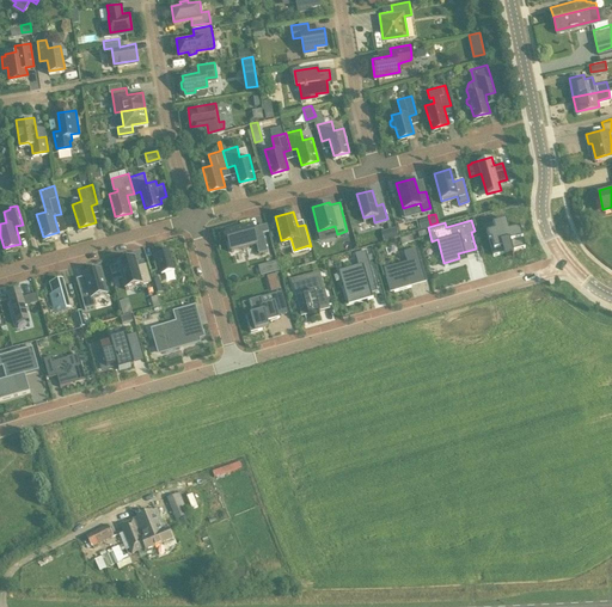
[(520,224),(509,227),(507,227),(505,220),(494,222),(495,227),(487,230),(493,252),(505,250),(505,253),(514,251),(513,247),(525,244),(520,224)]
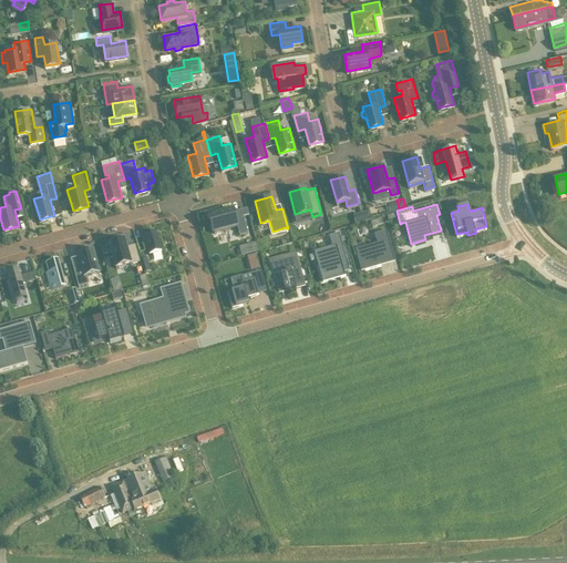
[(239,233),(248,231),(244,213),(236,215),(234,206),(209,213),(214,231),(237,224),(239,233)]
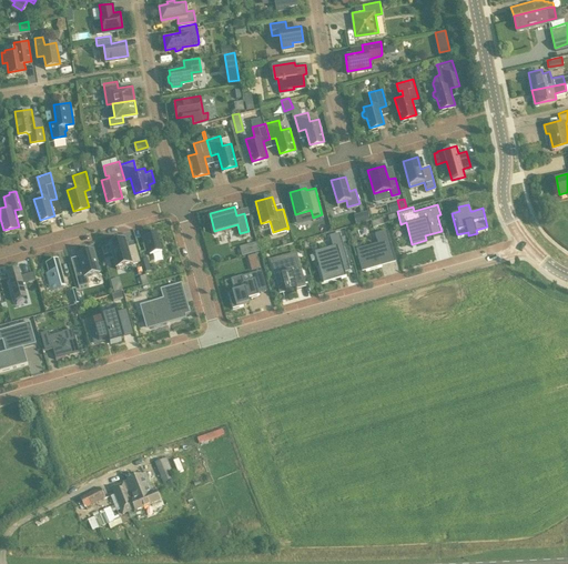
[(158,228),(144,231),(150,251),(163,247),(158,228)]
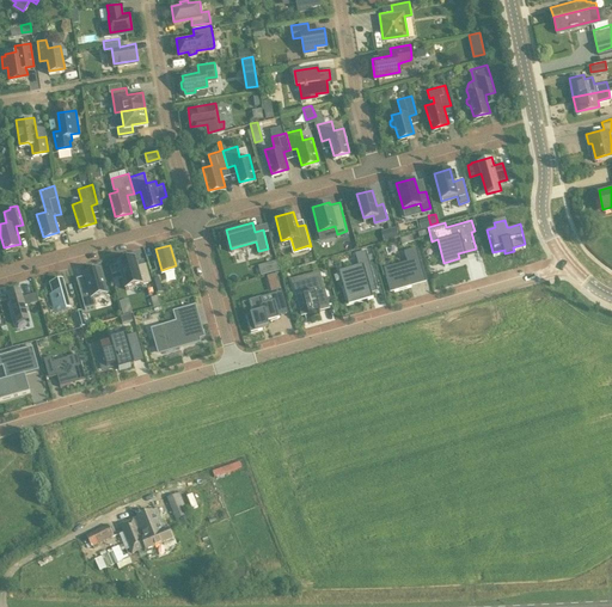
[(411,283),(410,279),(424,275),(416,245),(404,249),(407,258),(391,263),(393,268),(385,270),(390,287),(393,286),(393,288),(411,283)]
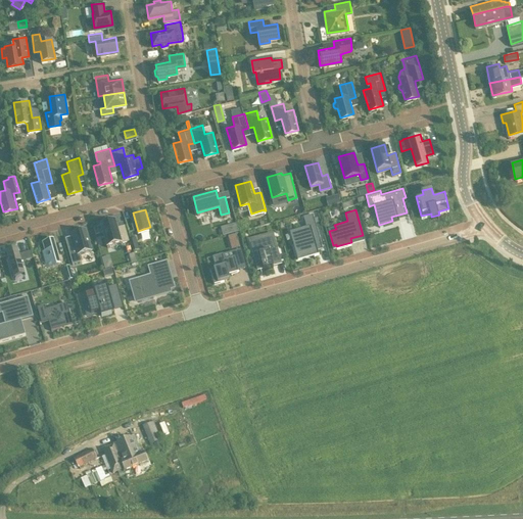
[(310,252),(310,253),(319,251),(318,247),(323,246),(315,220),(314,215),(313,211),(303,215),(306,225),(302,226),(292,229),(296,243),(294,243),(297,255),(310,252)]
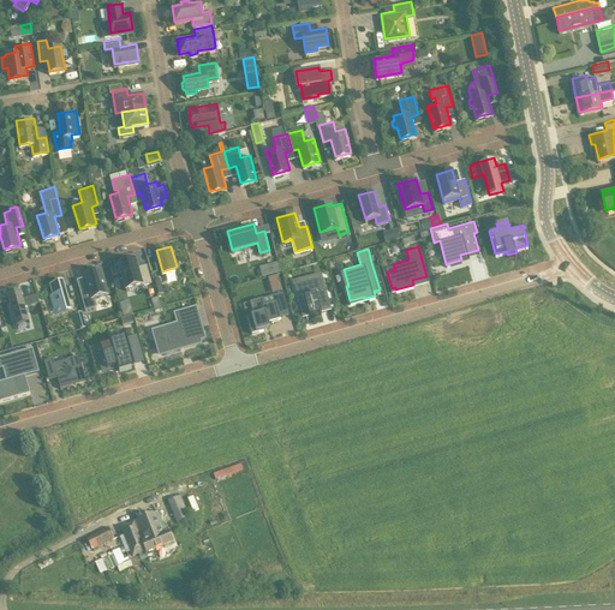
[(135,257),(119,262),(126,287),(151,280),(147,262),(137,264),(135,257)]
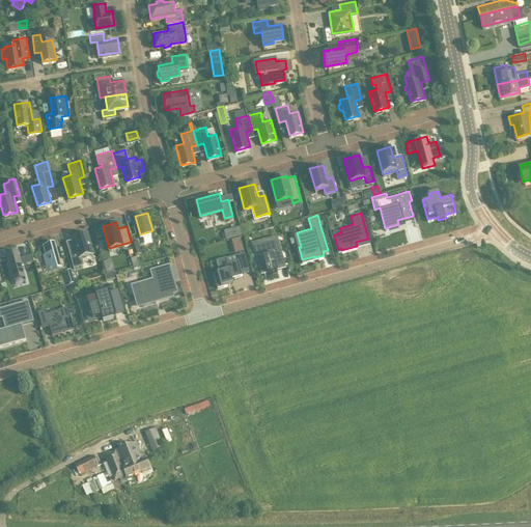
[(242,232),(240,224),(224,228),(226,237),(242,232)]
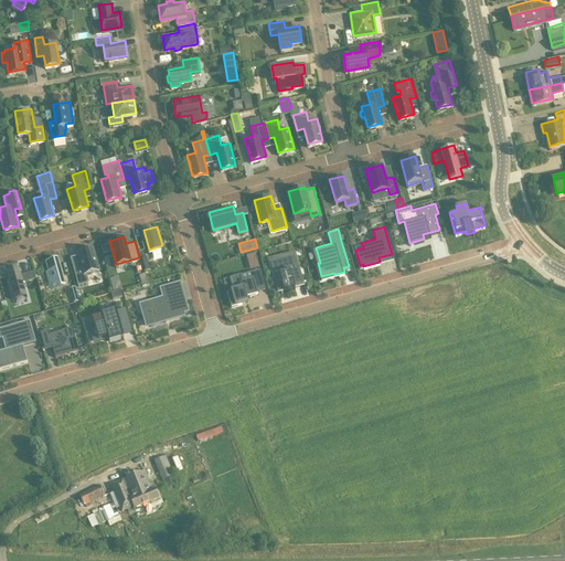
[(80,256),(71,258),(78,283),(88,279),(85,272),(98,267),(92,245),(77,250),(80,256)]
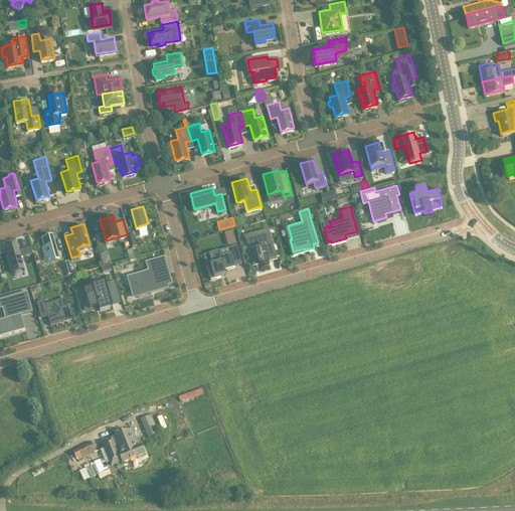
[(232,228),(225,230),(228,241),(235,239),(232,228)]
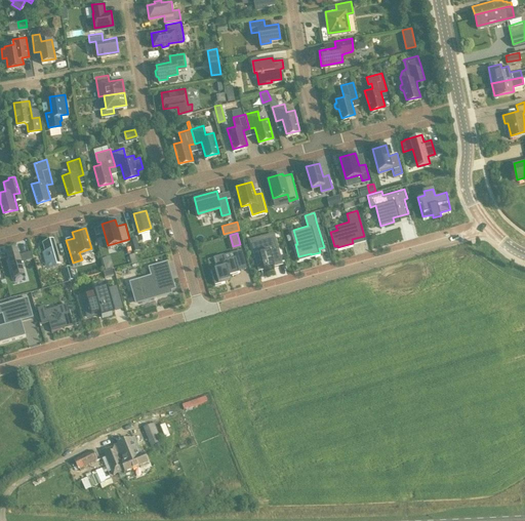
[(265,268),(274,265),(274,262),(282,259),(278,245),(276,246),(273,236),(251,241),(254,252),(257,252),(260,265),(264,264),(265,268)]
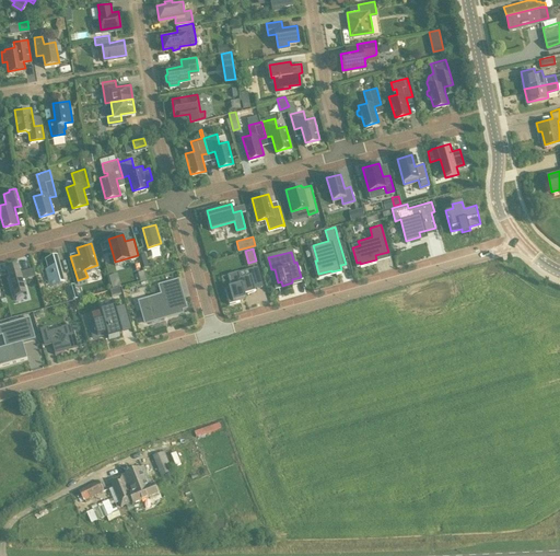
[(58,253),(45,256),(51,278),(63,275),(58,253)]
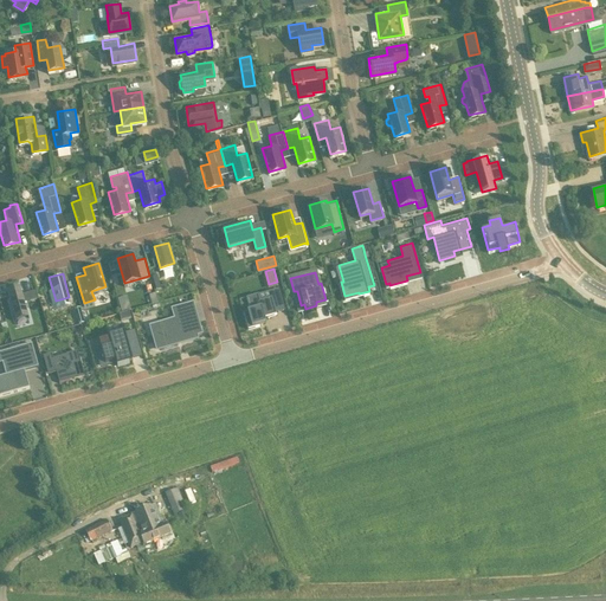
[(8,286),(7,286),(15,318),(17,318),(17,316),(27,312),(28,315),(20,283),(19,283),(20,285),(8,288),(8,286)]
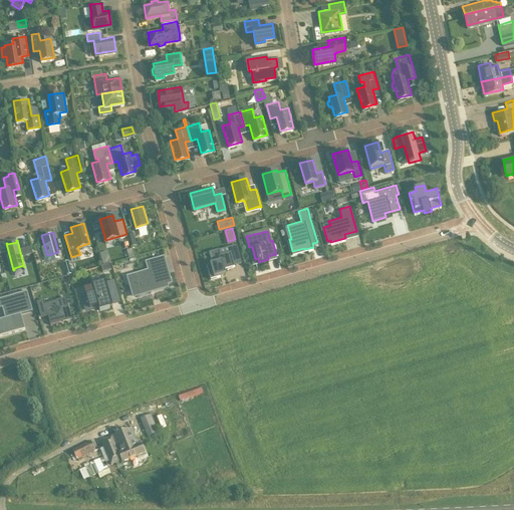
[(207,262),(211,276),(220,273),(226,271),(225,267),(235,264),(232,253),(239,251),(237,242),(229,244),(230,249),(221,252),(219,246),(209,249),(212,260),(207,262)]
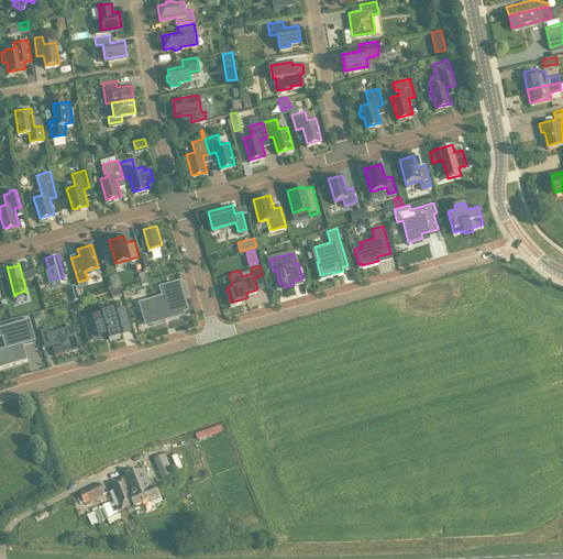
[(188,307),(185,295),(177,297),(173,278),(157,283),(159,293),(142,298),(148,322),(165,317),(164,314),(188,307)]
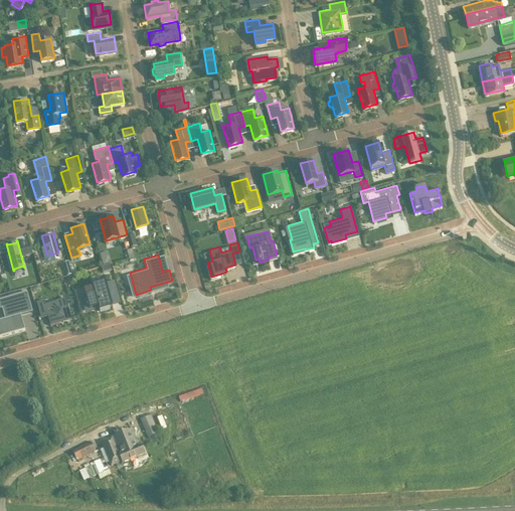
[(68,259),(62,260),(66,274),(72,272),(68,259)]
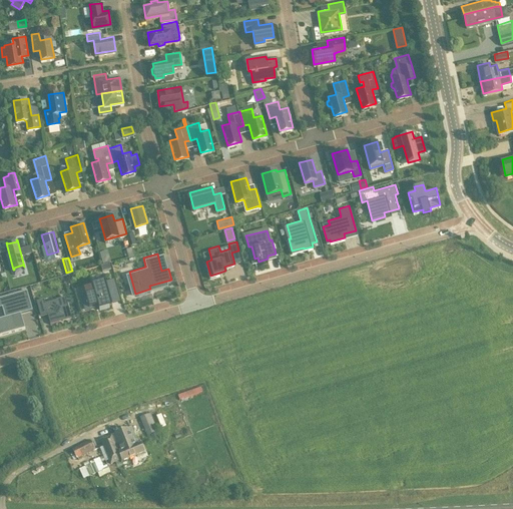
[(100,263),(102,269),(111,266),(109,261),(100,263)]
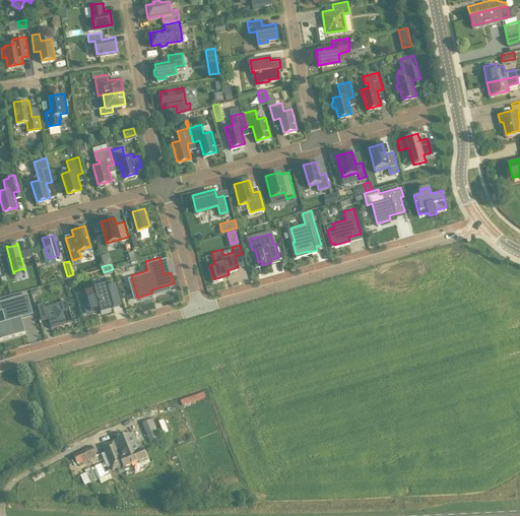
[(93,287),(84,289),(90,309),(99,307),(101,312),(114,308),(107,281),(93,285),(93,287)]
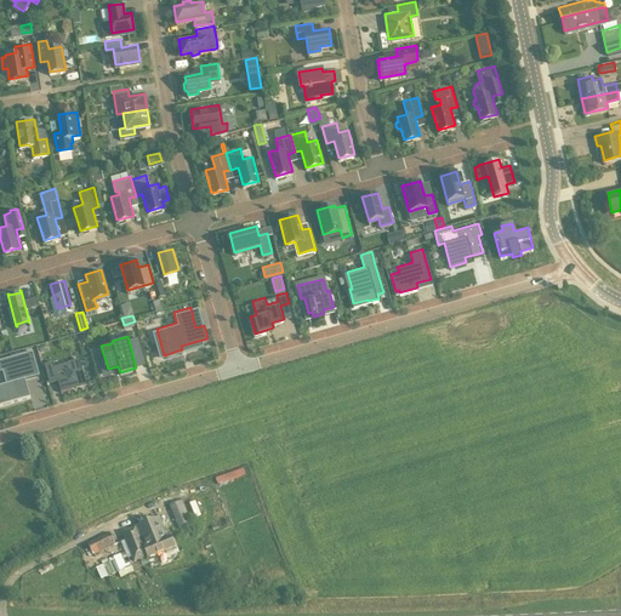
[(40,372),(33,348),(0,357),(0,369),(3,369),(7,385),(0,386),(0,401),(29,394),(26,380),(24,381),(23,377),(40,372)]
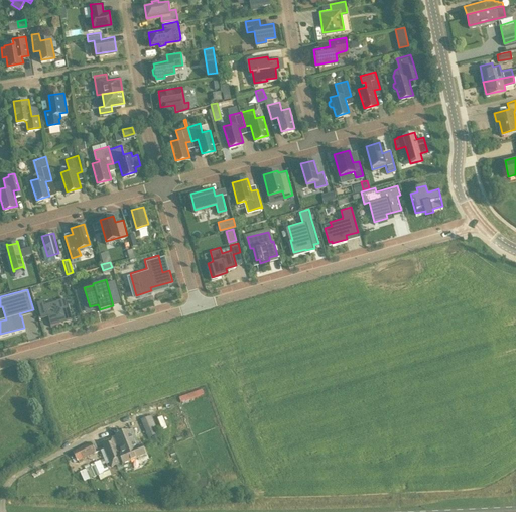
[(66,305),(68,304),(66,296),(56,298),(56,299),(45,302),(43,298),(36,300),(40,313),(46,311),(50,324),(59,321),(58,318),(69,315),(66,305)]
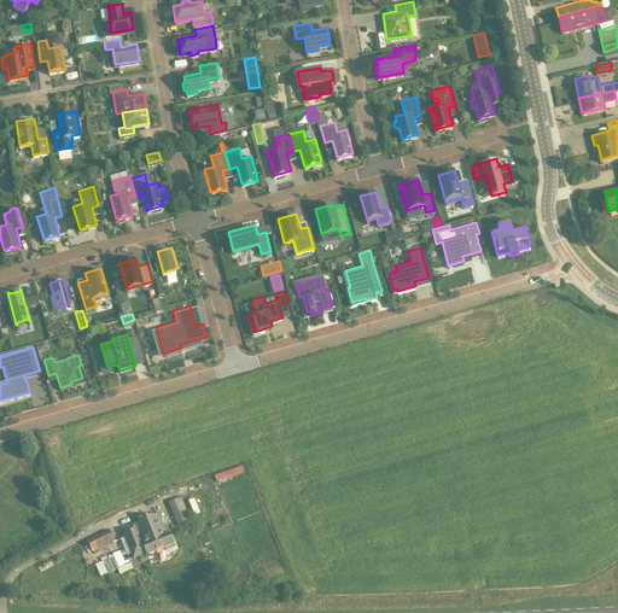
[(169,500),(178,521),(190,517),(181,495),(169,500)]
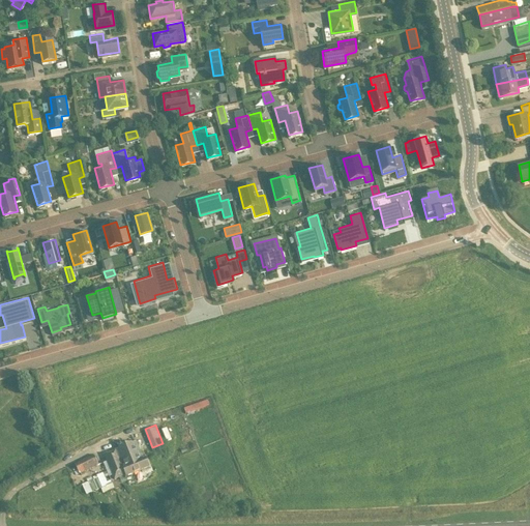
[(142,457),(135,439),(114,447),(114,448),(119,460),(125,457),(131,472),(149,464),(145,456),(142,457)]
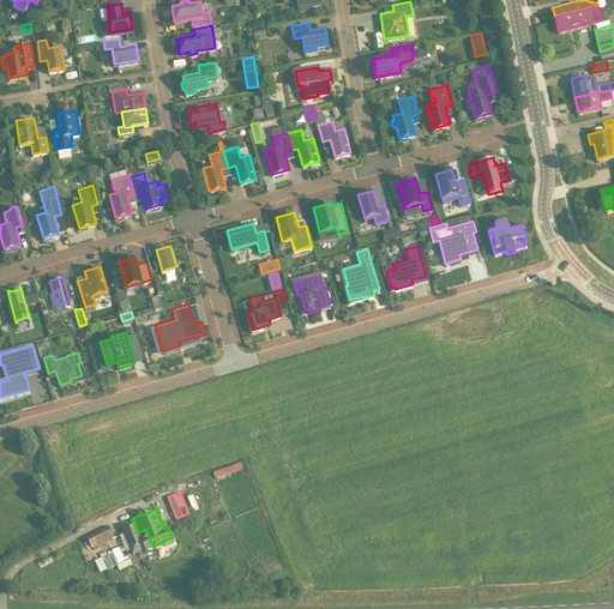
[(191,522),(188,514),(180,518),(182,524),(191,522)]
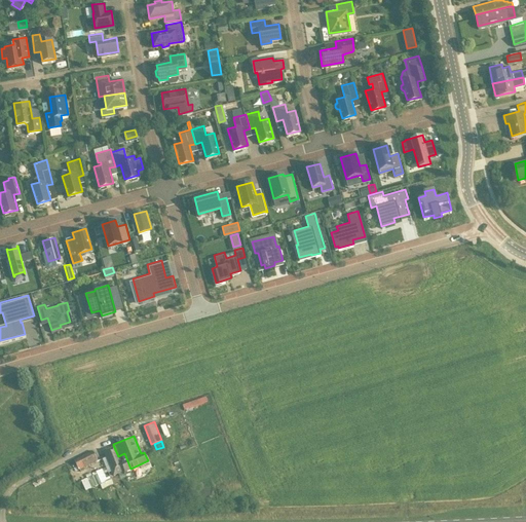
[(118,456),(113,445),(103,449),(113,473),(123,469),(124,471),(130,469),(124,453),(118,456)]
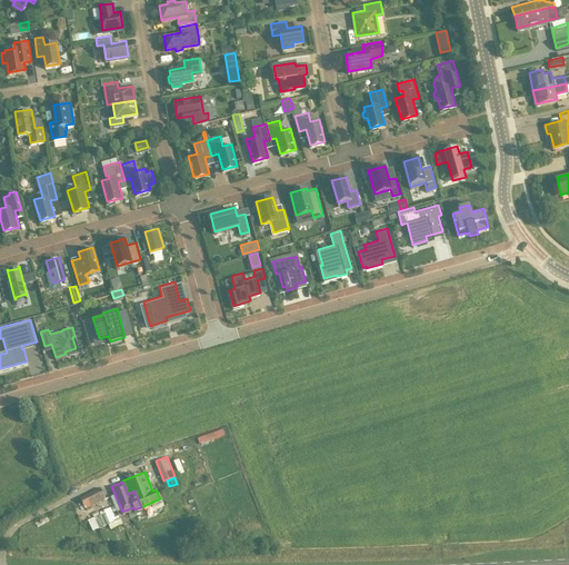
[(85,506),(105,496),(100,485),(79,495),(85,506)]
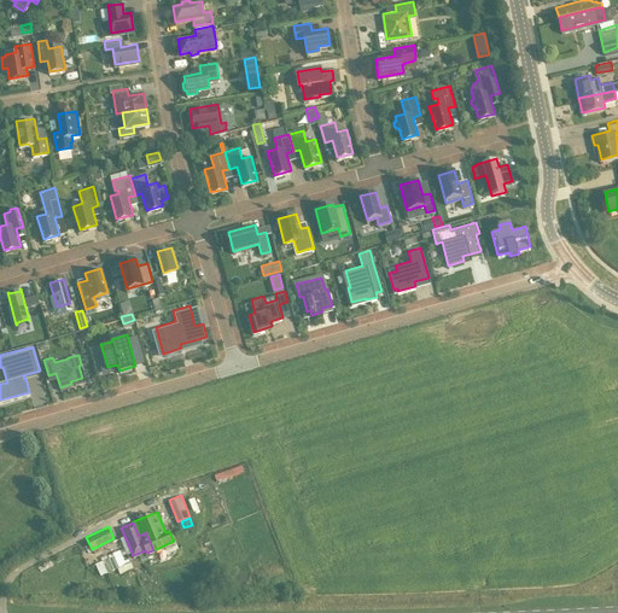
[(100,572),(130,559),(126,547),(95,560),(100,572)]
